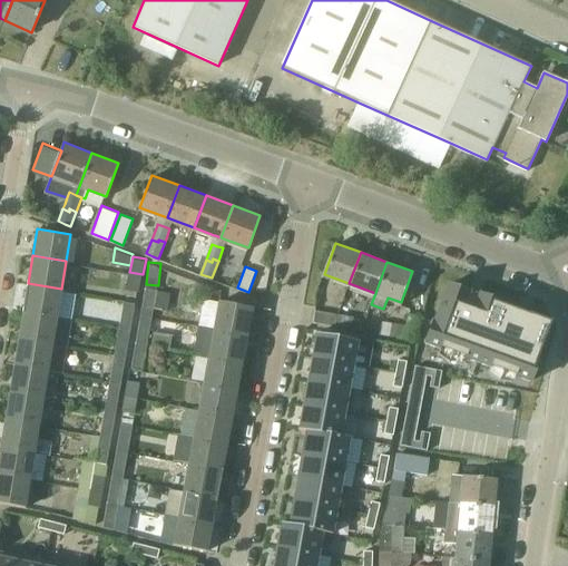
[(127,289),(140,291),(143,274),(129,272),(127,289)]
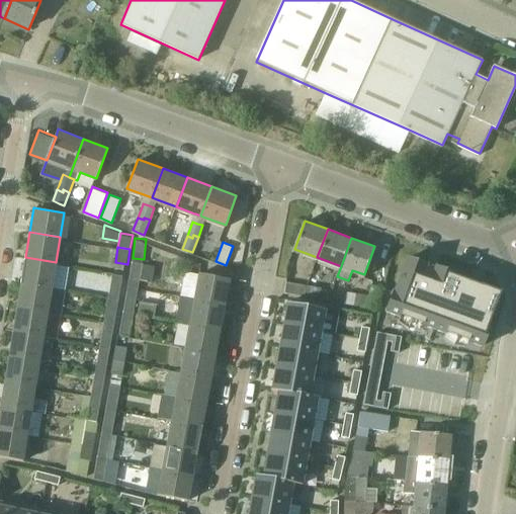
[(25,257),(21,282),(52,287),(56,262),(25,257)]
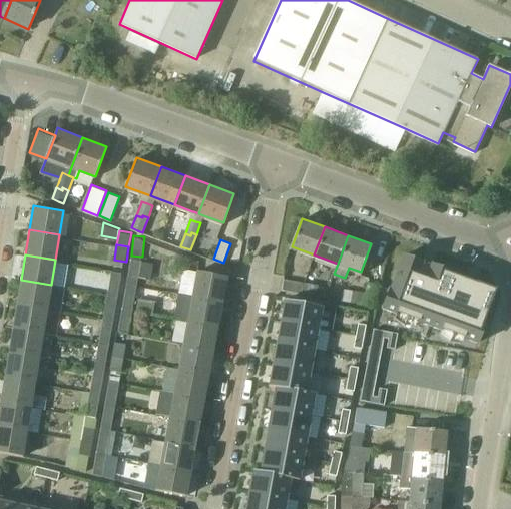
[(390,288),(383,307),(478,340),(484,321),(482,321),(494,287),(450,272),(450,270),(432,264),(431,265),(404,256),(392,289),(390,288)]
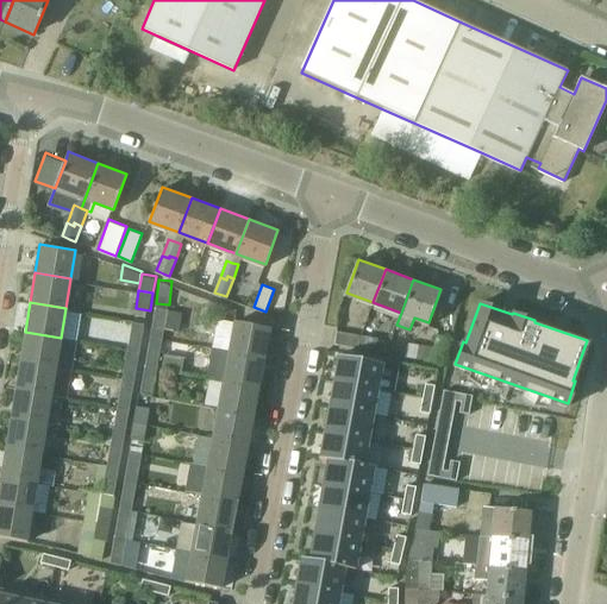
[(168,307),(155,304),(151,322),(166,323),(168,307)]
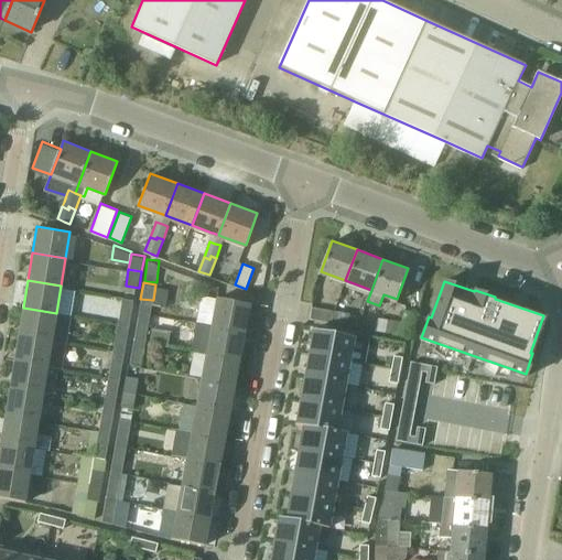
[(251,303),(217,297),(212,324),(246,331),(251,303)]
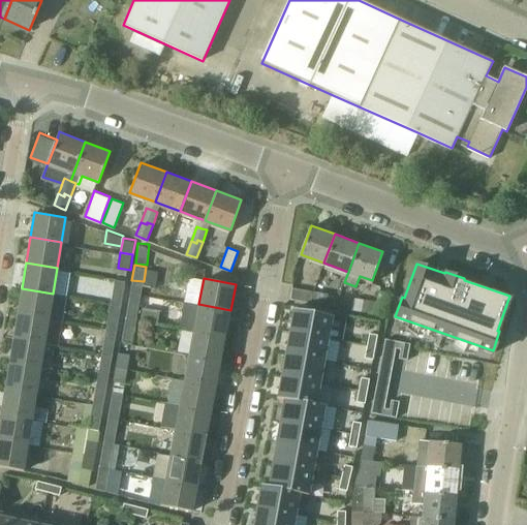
[(114,287),(111,303),(123,305),(126,289),(126,286),(114,284),(114,287)]
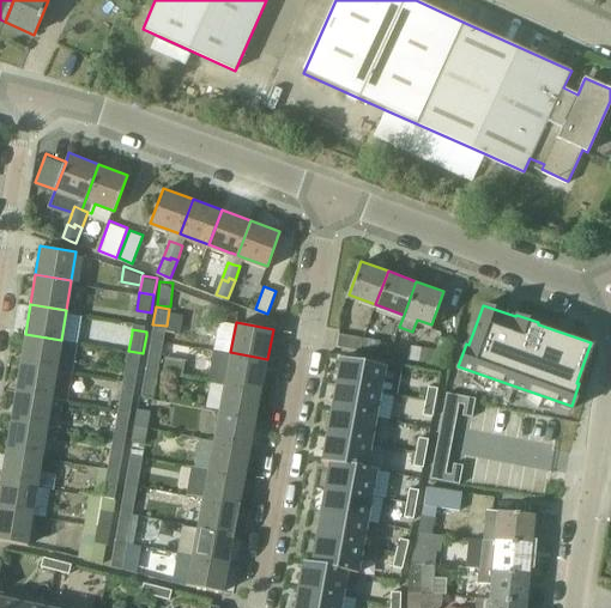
[(338,344),(338,345),(364,348),(366,338),(366,335),(340,330),(338,344)]
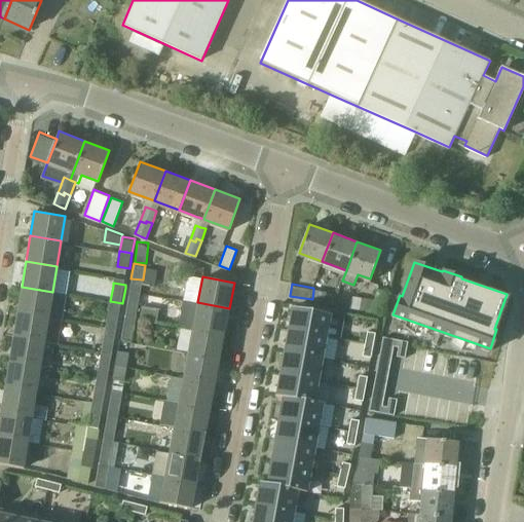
[(48,317),(52,292),(22,287),(17,311),(48,317)]
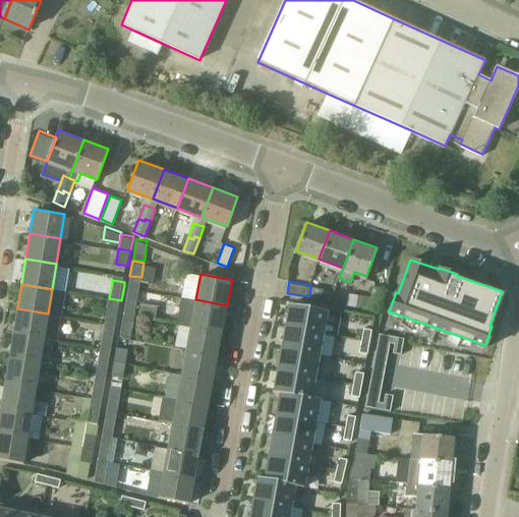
[(310,287),(309,296),(323,299),(325,287),(310,285),(310,287)]
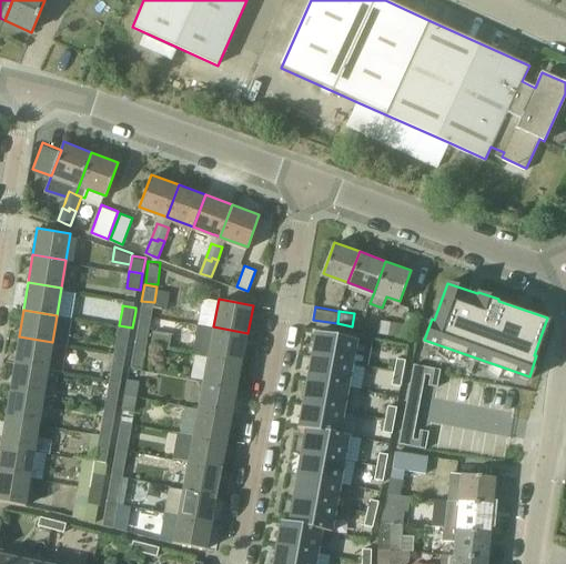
[(380,331),(396,334),(398,321),(382,318),(380,331)]
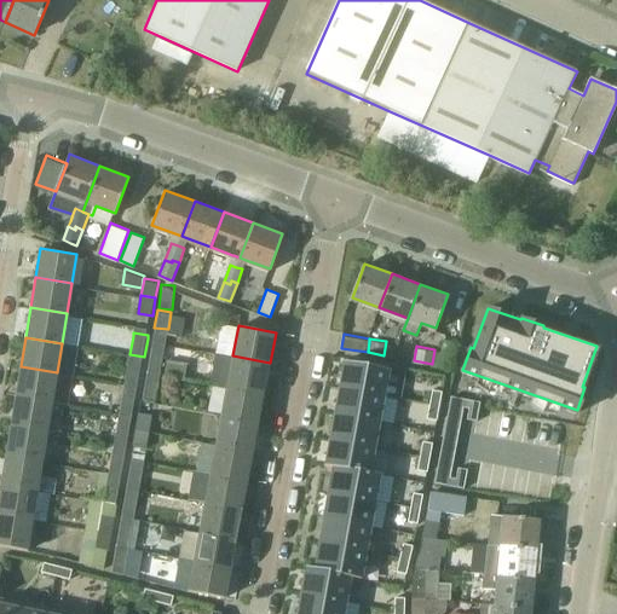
[(150,352),(146,370),(161,372),(163,354),(150,352)]
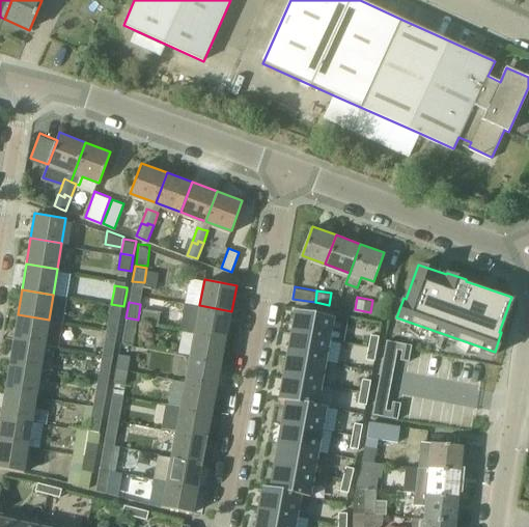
[(111,304),(107,329),(119,331),(123,306),(111,304)]
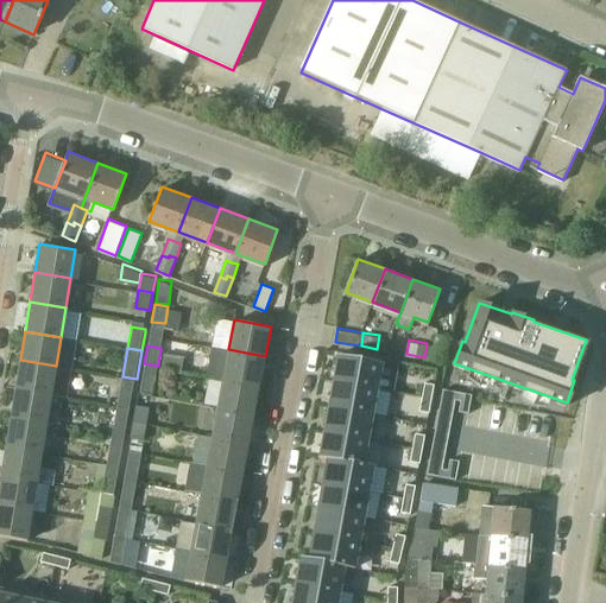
[(265,356),(228,349),(223,378),(260,385),(265,356)]
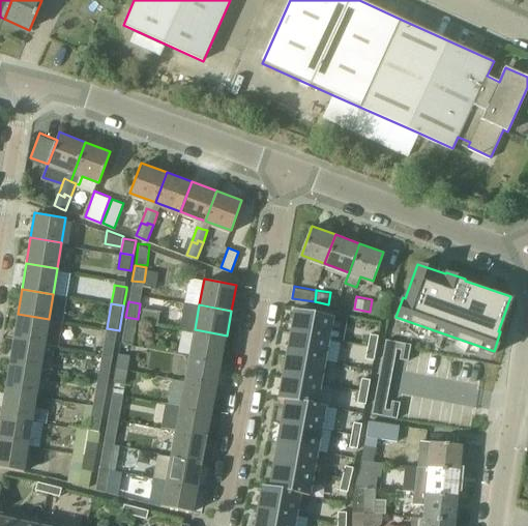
[(295,308),(291,330),(329,338),(333,315),(295,308)]
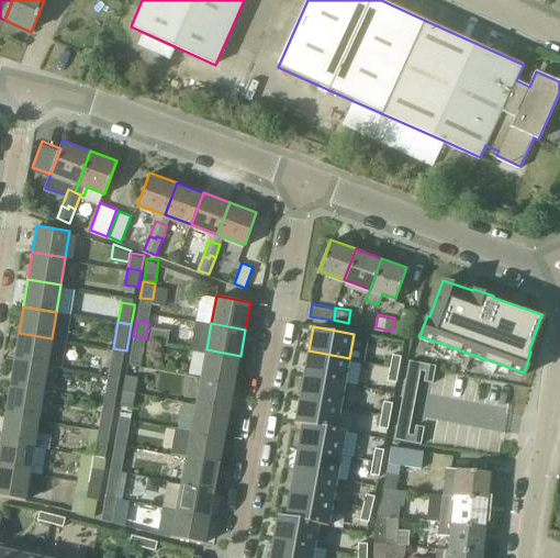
[(52,338),(19,333),(14,359),(47,365),(52,338)]
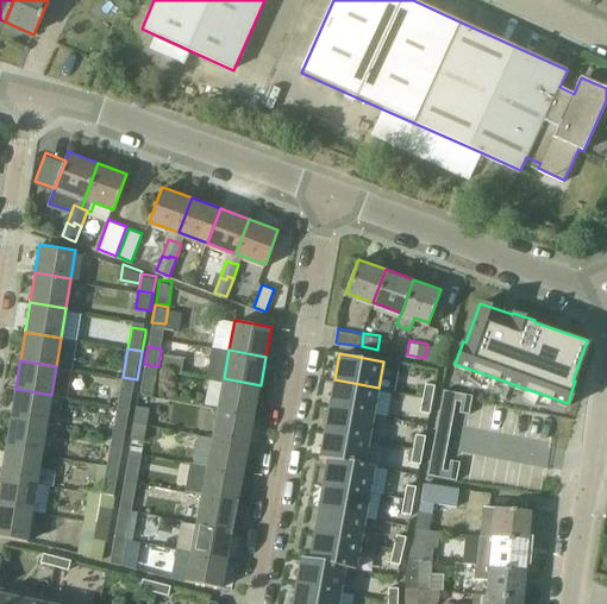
[(142,379),(155,383),(158,366),(144,364),(142,379)]
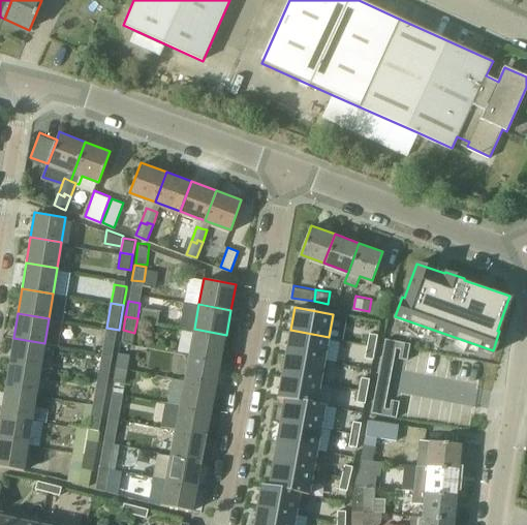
[(105,338),(102,352),(115,354),(119,330),(106,328),(104,337),(105,338)]
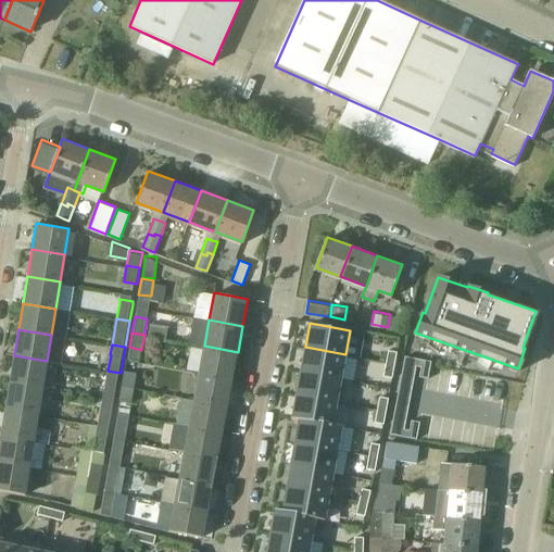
[(204,346),(199,372),(233,378),(238,352),(204,346)]
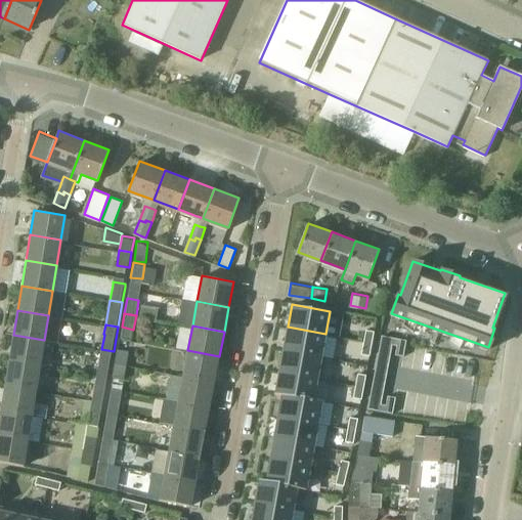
[(288,327),(284,348),(321,355),(325,334),(288,327)]
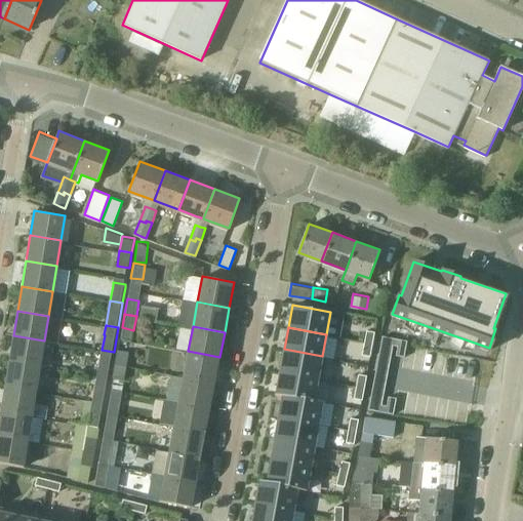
[(367,329),(365,342),(373,343),(375,330),(367,329)]
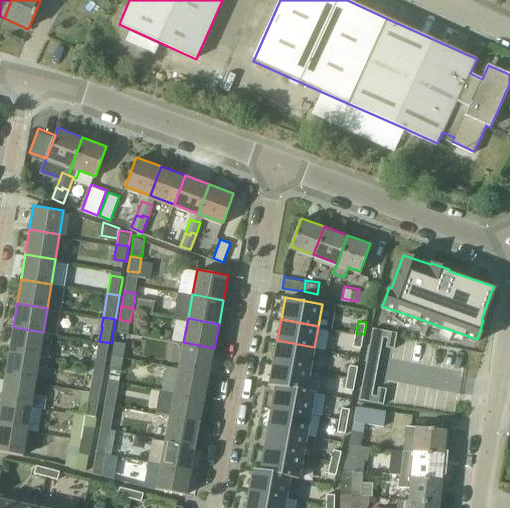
[(43,332),(13,327),(9,352),(39,356),(43,332)]
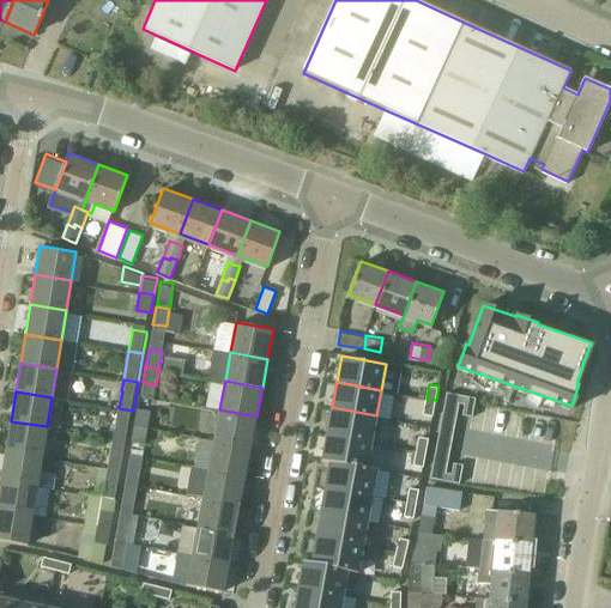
[(449,391),(448,399),(461,402),(461,403),(467,406),(470,396),(449,391)]
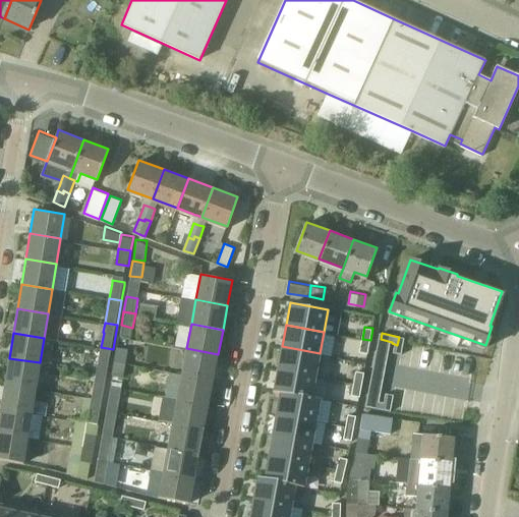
[(397,345),(395,352),(402,353),(406,339),(399,337),(397,345)]
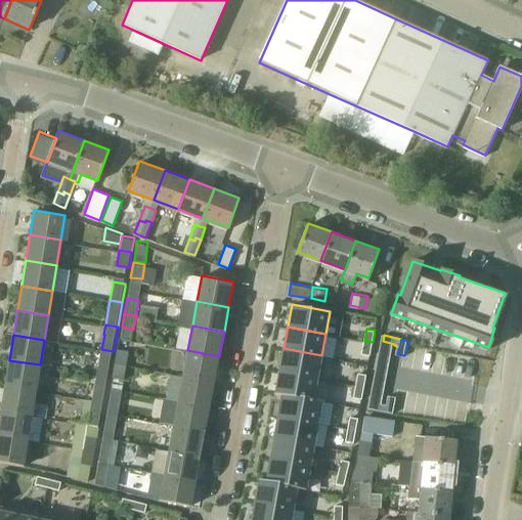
[(364,341),(362,352),(371,354),(373,342),(364,341)]
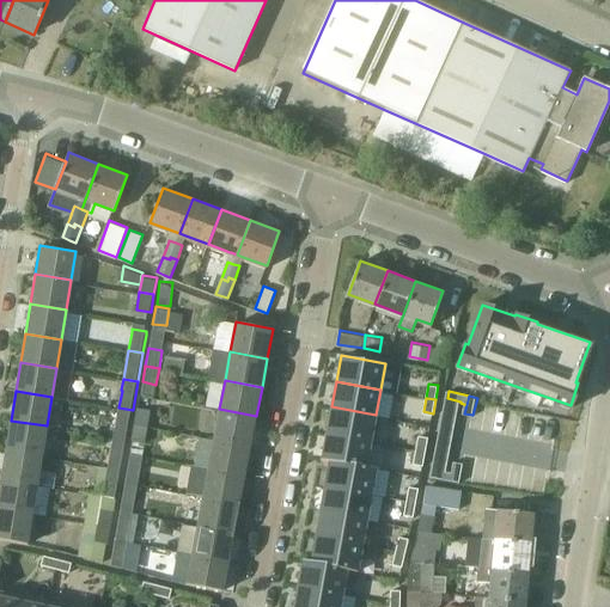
[(447,398),(445,406),(459,410),(461,403),(461,402),(447,398)]
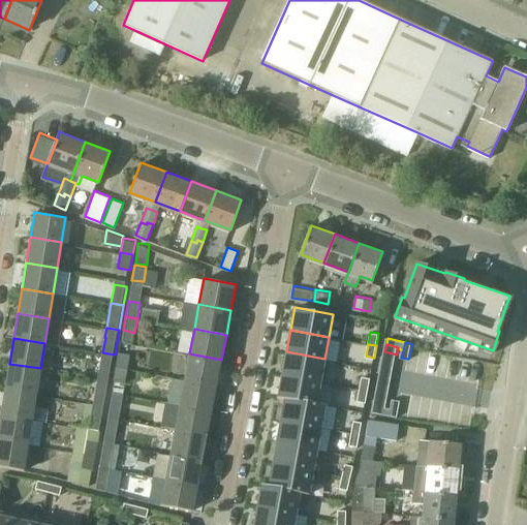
[(131,352),(119,350),(116,366),(128,368),(131,352)]
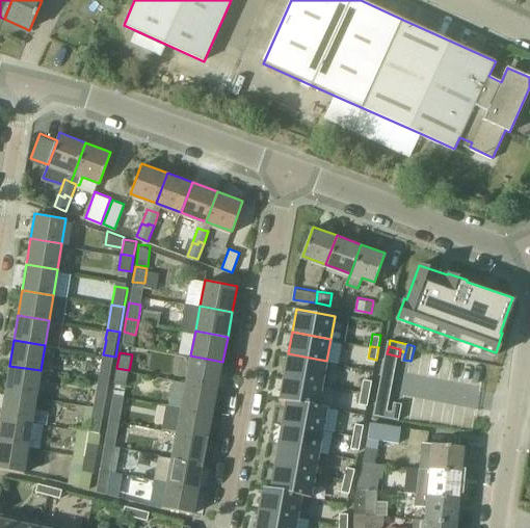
[(288,353),(284,375),(322,383),(326,361),(288,353)]
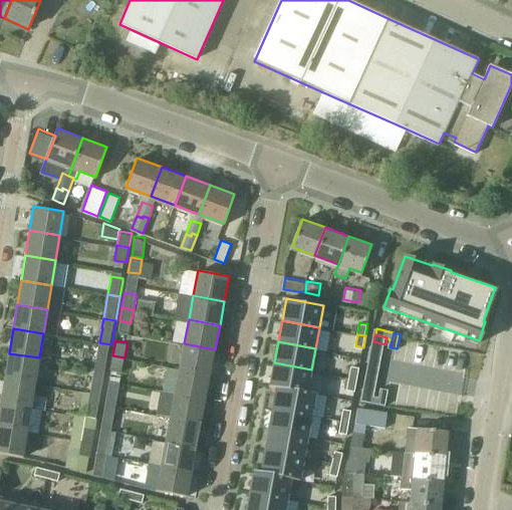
[(373,341),(371,348),(384,351),(386,344),(373,341)]
